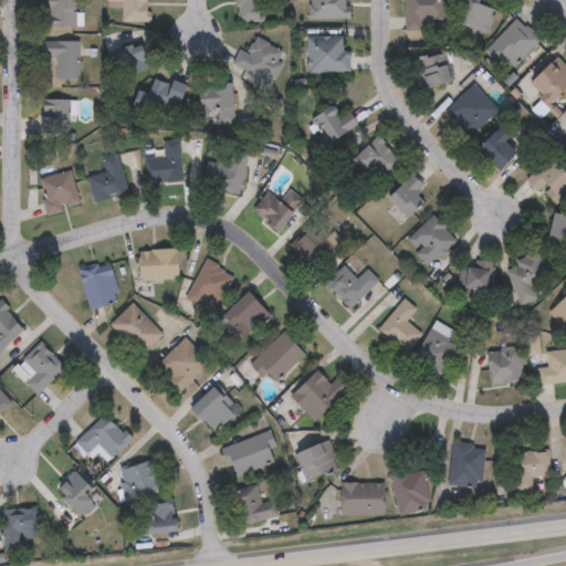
[(48,0),(76,0),(76,28),(48,28),(48,0)]
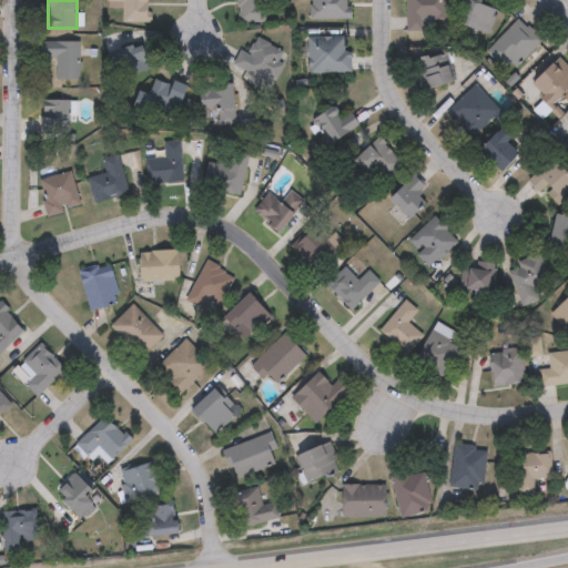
[(146,0),(146,21),(121,21),(121,8),(107,8),(107,0),(146,0)]
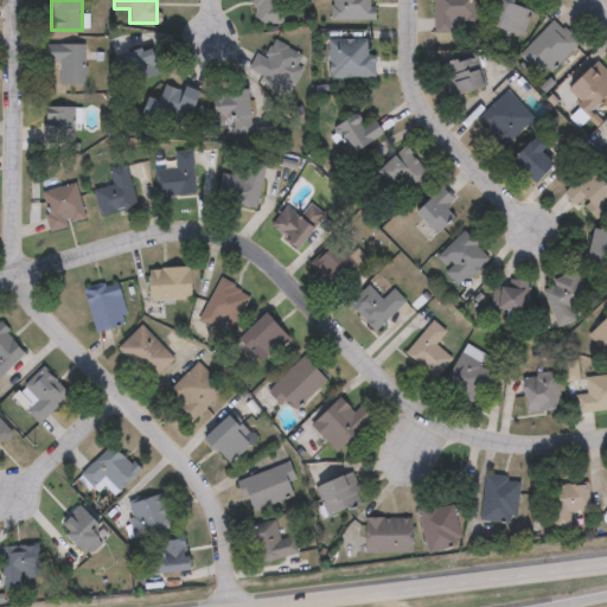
[(281,0),(281,24),(253,24),(253,0),(281,0)]
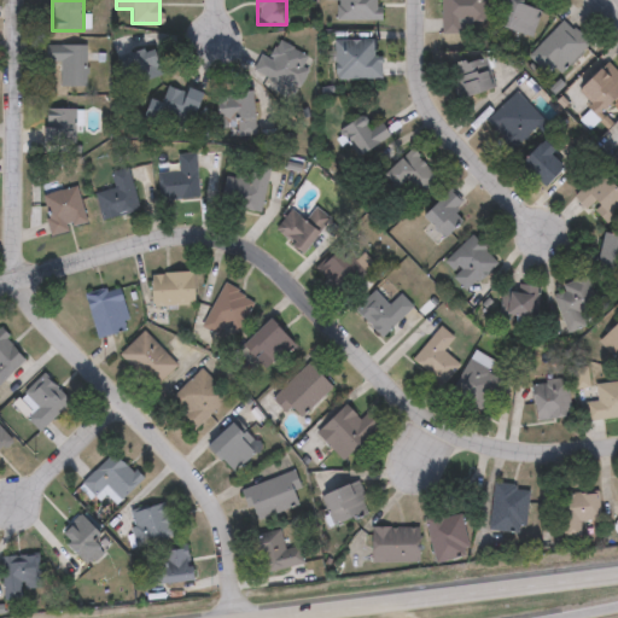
[(377,0),(377,19),(336,19),(336,0),(377,0)]
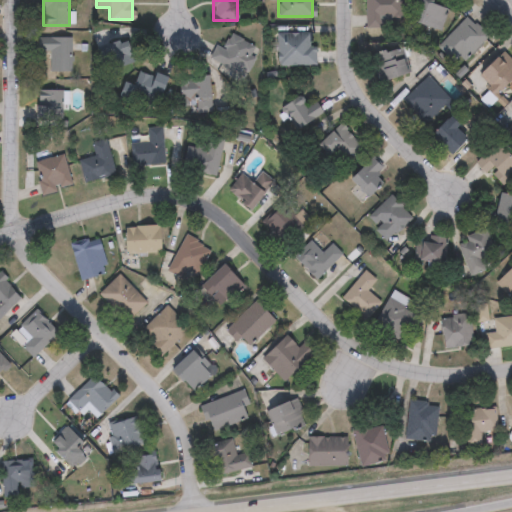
[(365,0),(401,0),(401,17),(390,17),(390,25),(365,25),(365,0)]
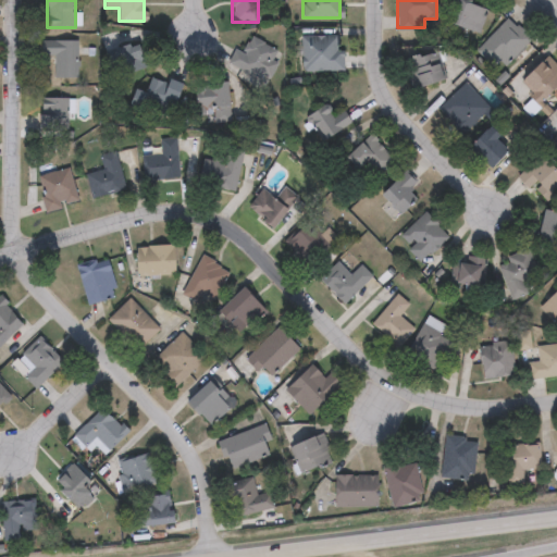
[(478,33),(447,20),(455,0),(468,0),(487,8),(478,33)]
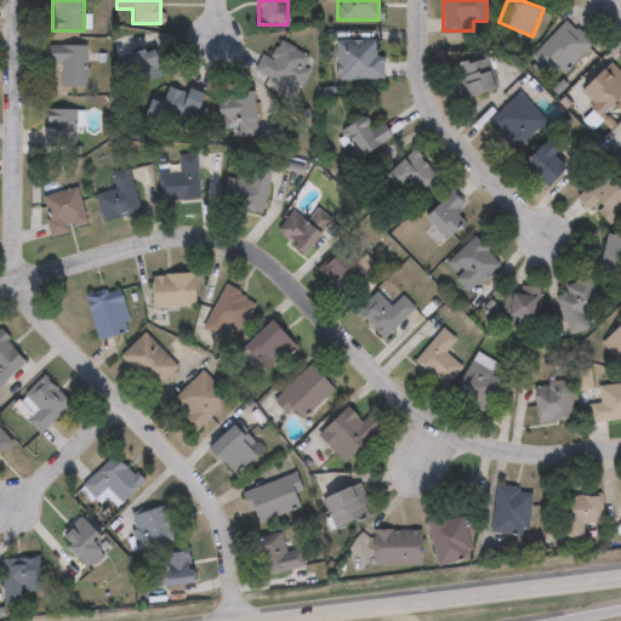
[(556,79),(531,55),(567,18),(592,44),(556,79)]
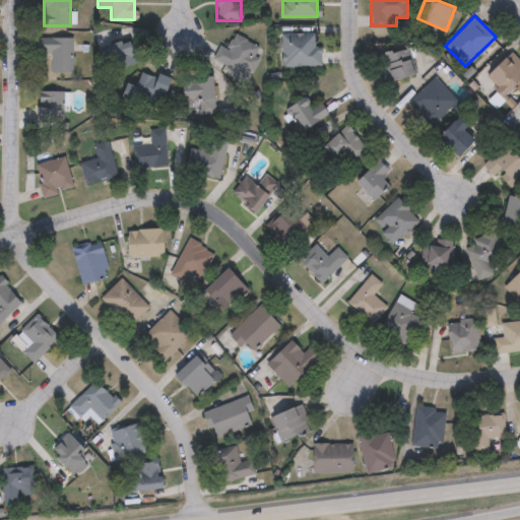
[(321,65),(281,65),(281,33),(317,33),(317,47),(321,47),(321,65)]
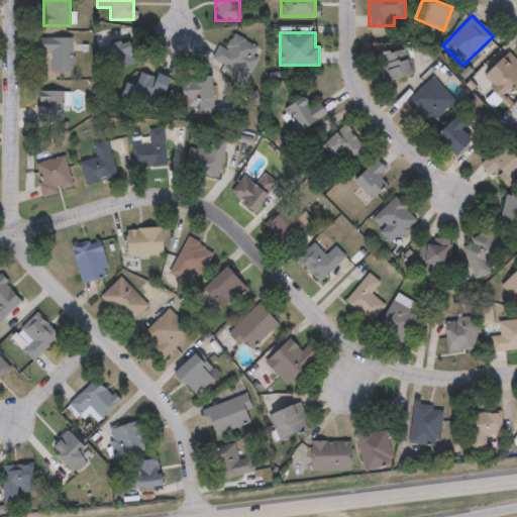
[(215,44),(226,47),(229,35),(256,43),(249,72),(211,62),(215,44)]
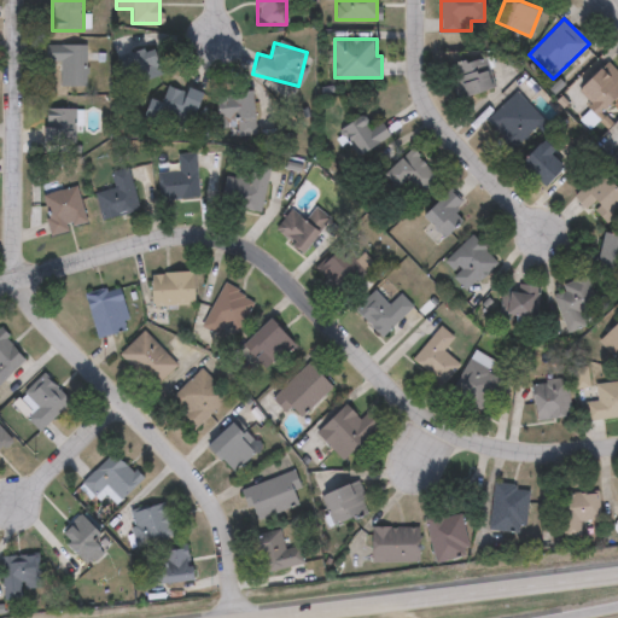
[(86,44),(86,86),(59,86),(59,63),(47,63),(47,44),(86,44)]
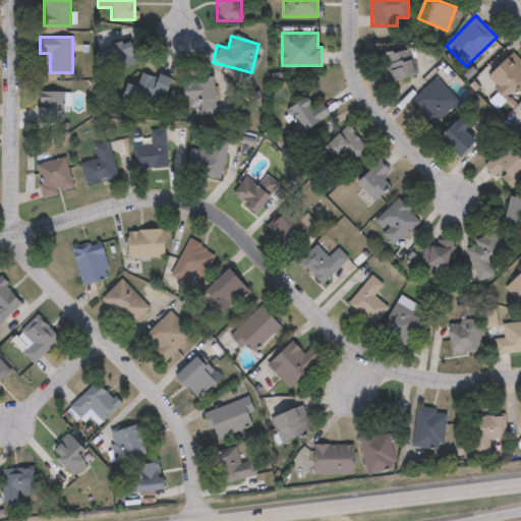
[(105,44),(132,40),(136,62),(109,67),(105,44)]
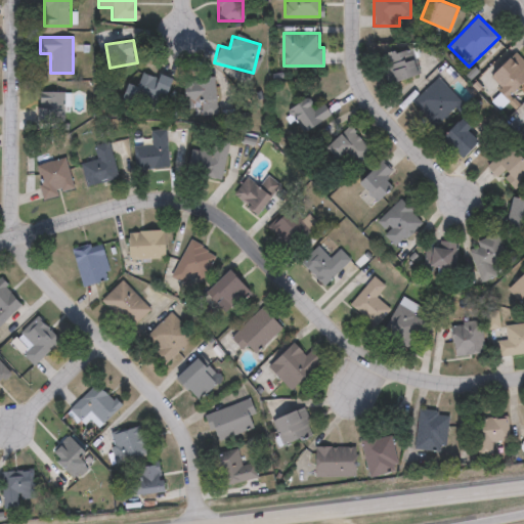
[(389,83),(379,57),(410,46),(420,72),(389,83)]
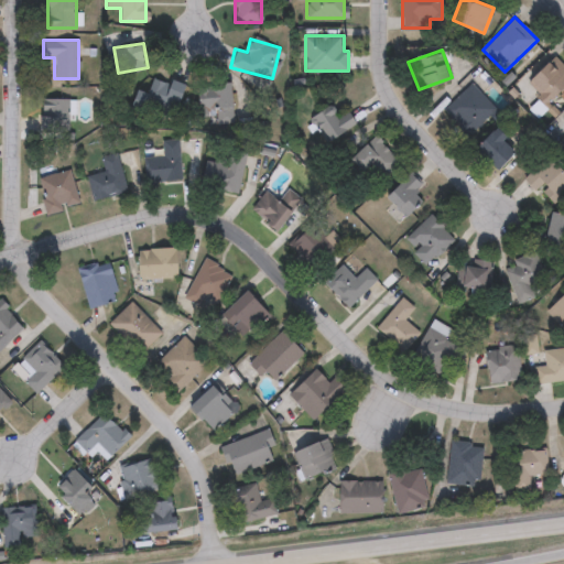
[(563,89),(548,106),(527,84),(554,56),(563,66),(563,89)]
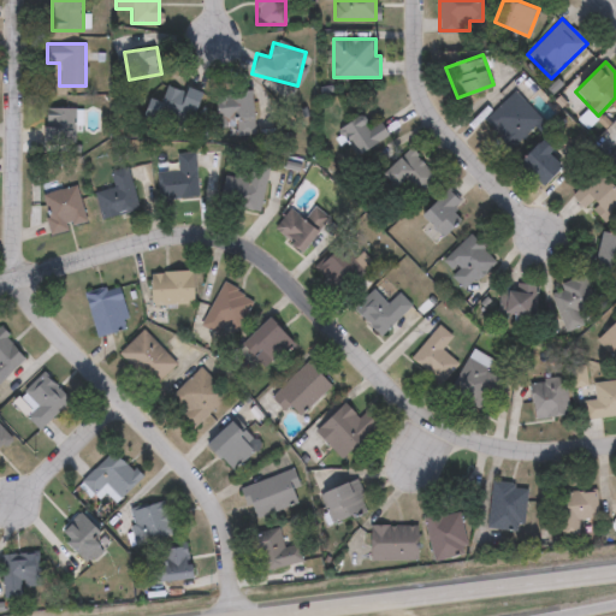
[(144,119),(150,98),(161,100),(166,83),(201,93),(190,132),(144,119)]
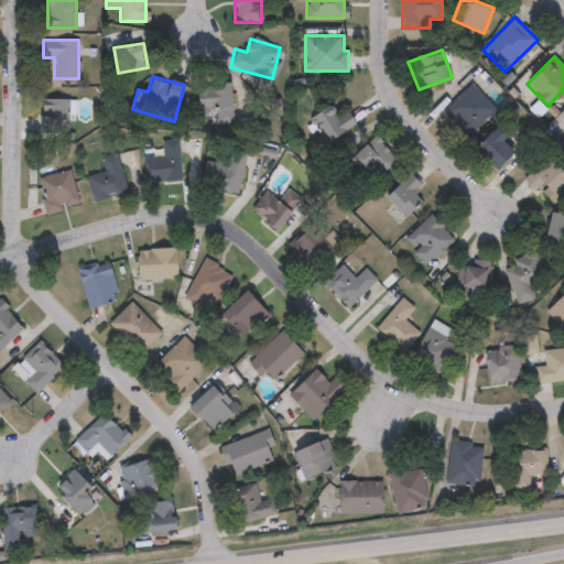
[(231,82),(231,119),(217,119),(217,112),(198,112),(198,83),(231,82)]
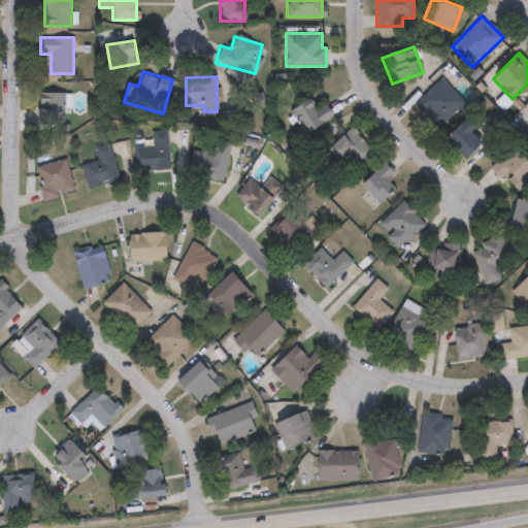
[(416,103),(440,77),(464,101),(438,127),(416,103)]
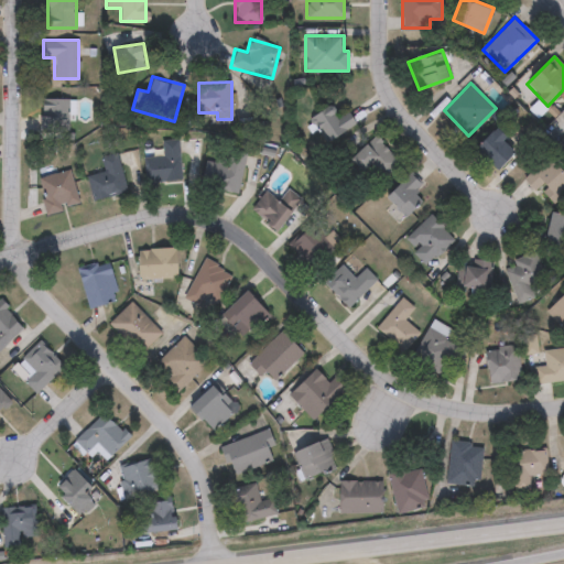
[(68,130),(42,130),(42,98),(68,98),(68,130)]
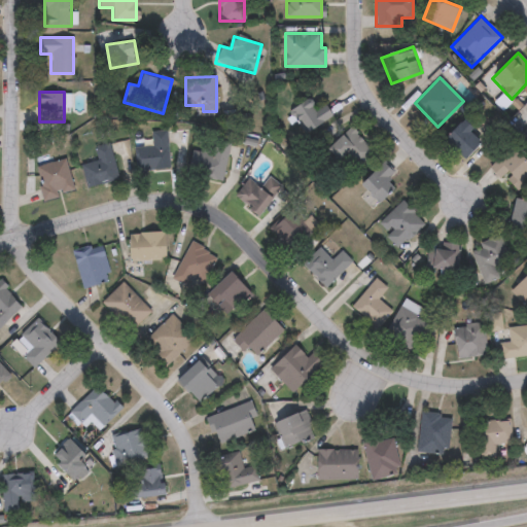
[(291,110),(313,97),(318,105),(324,101),(334,115),(306,134),(291,110)]
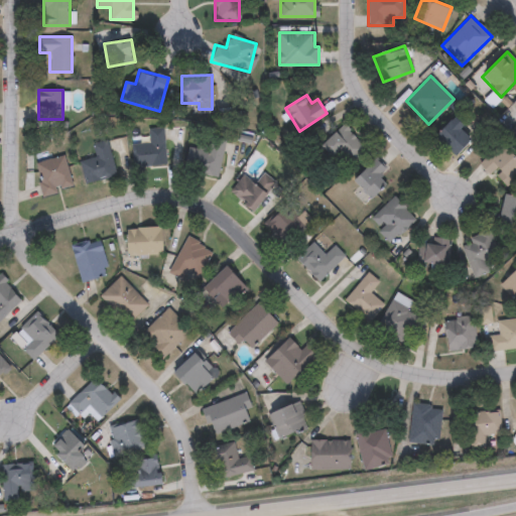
[(437,135),(453,119),(473,138),(457,154),(437,135)]
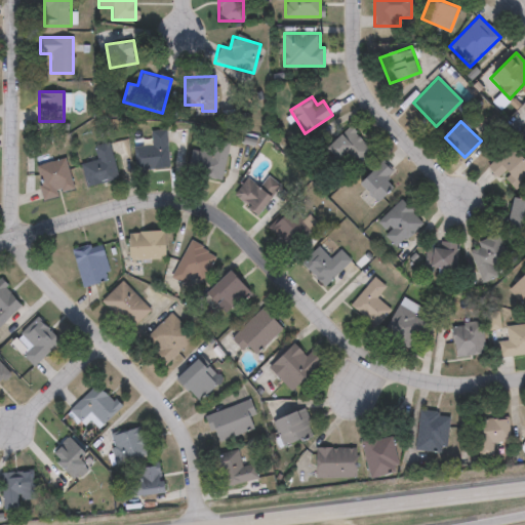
[(373,149),(357,165),(346,153),(338,160),(327,148),(350,125),(373,149)]
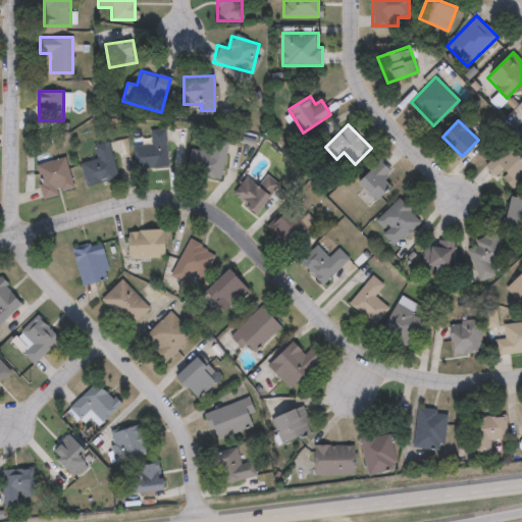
[(134,165),(134,145),(151,145),(150,129),(166,128),(167,165),(134,165)]
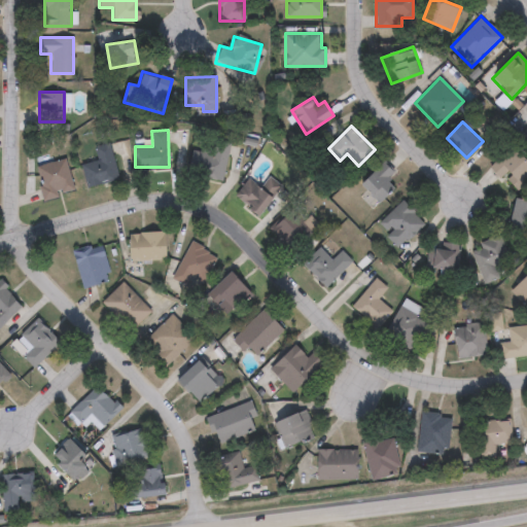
[(191,173),(199,138),(229,145),(221,180),(191,173)]
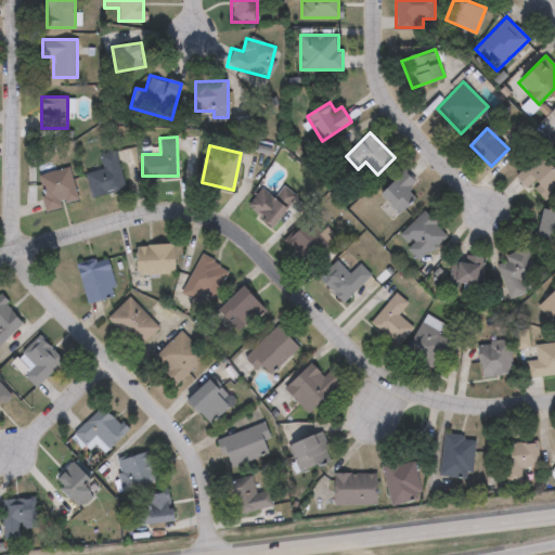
[(99,153),(116,150),(125,189),(91,196),(86,172),(102,168),(99,153)]
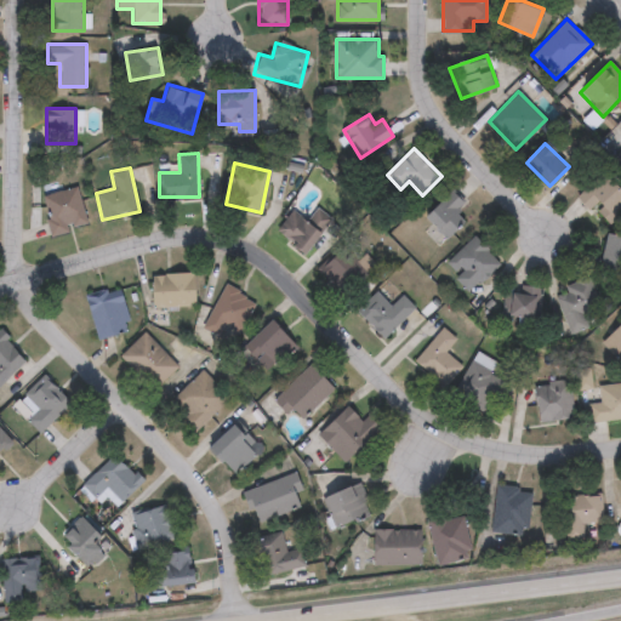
[(620,203),(603,221),(579,197),(604,170),(620,186),(620,203)]
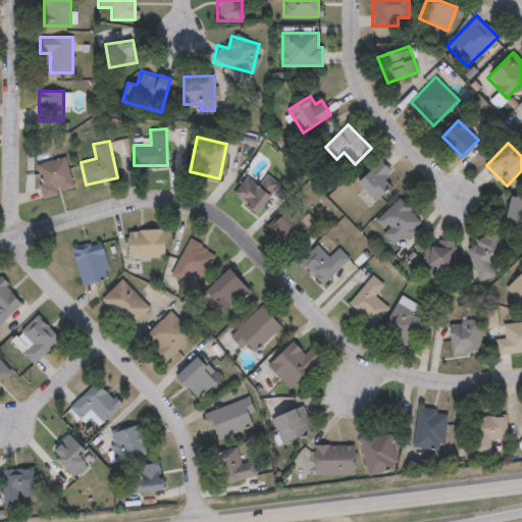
[(72,190),(42,197),(35,163),(65,157),(72,190)]
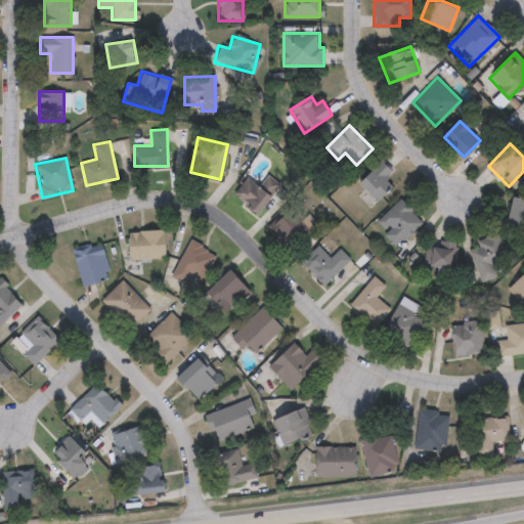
[(393,186),(378,201),(359,182),(382,160),(392,170),(385,178),(393,186)]
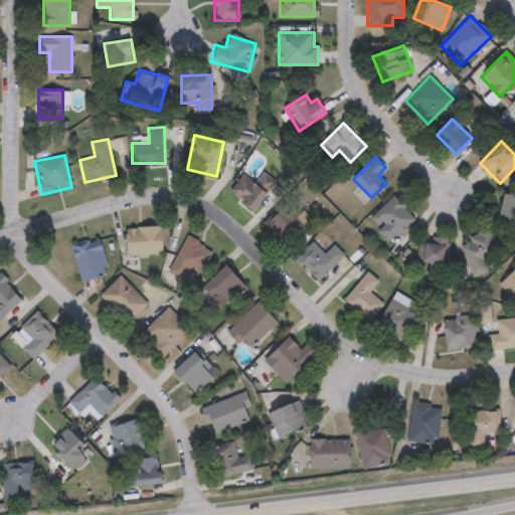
[(275,181),(255,210),(229,192),(241,174),(254,183),(262,173),(275,181)]
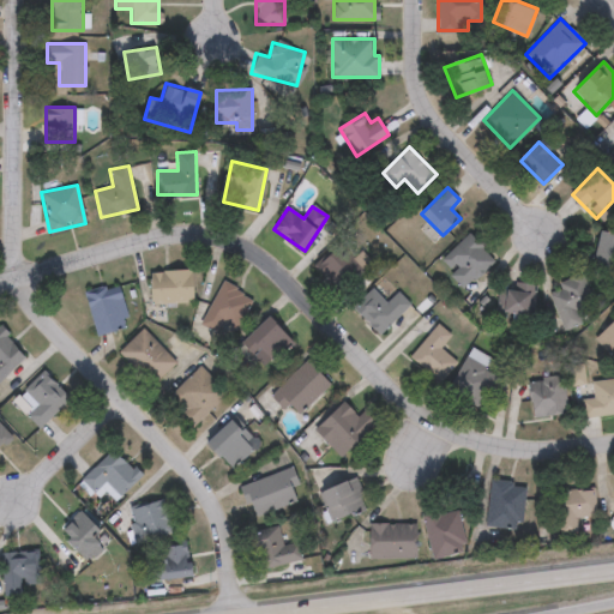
[(613,230),(613,277),(591,271),(605,228),(613,230)]
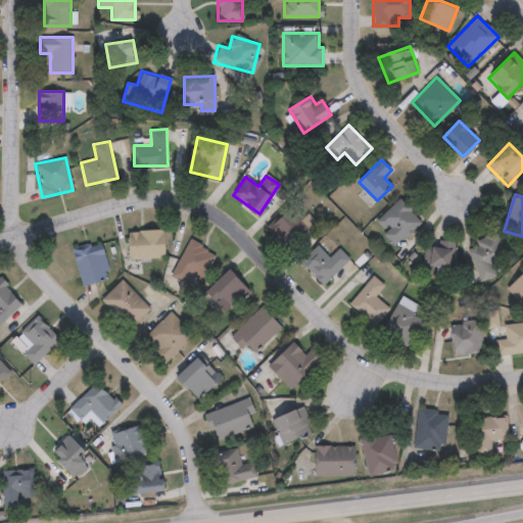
[(395,245),(374,222),(400,197),(422,221),(395,245)]
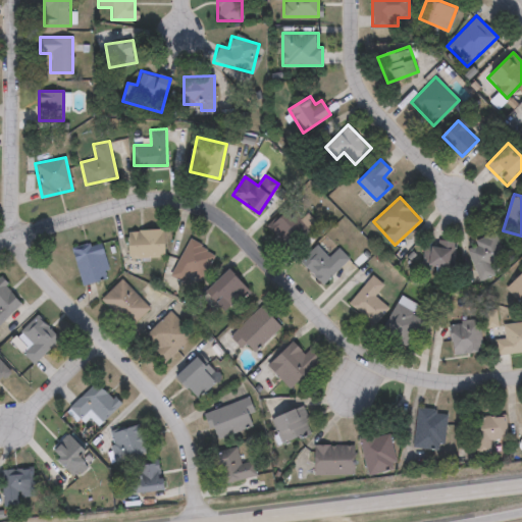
[(288,243),(270,224),(290,207),(307,226),(288,243)]
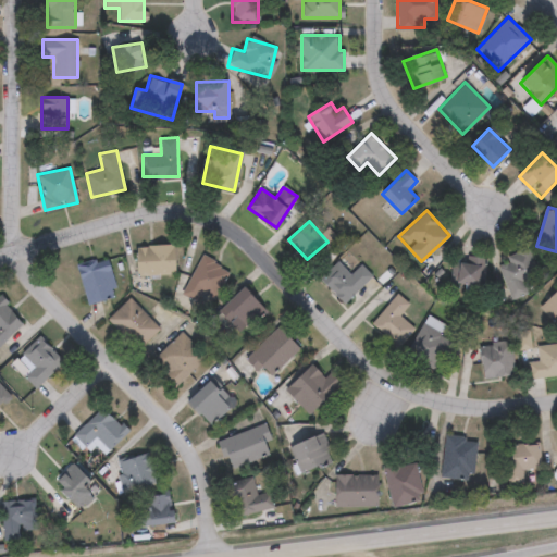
[(175,274),(137,274),(137,245),(175,245),(175,274)]
